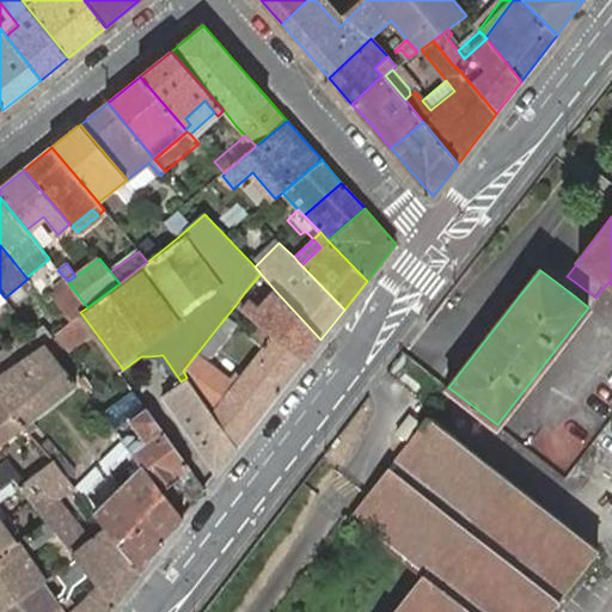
[(54,286),(61,294),(71,286),(68,281),(65,277),(54,286)]
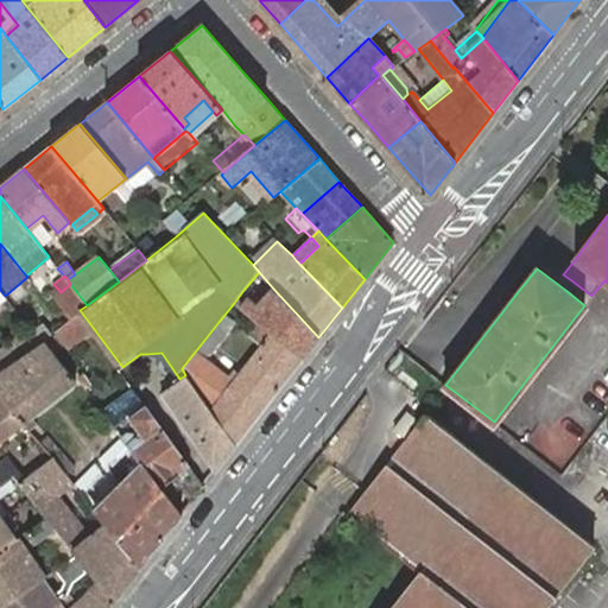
[(70,317),(76,312),(80,310),(87,305),(70,284),(61,292),(55,297),(70,317)]
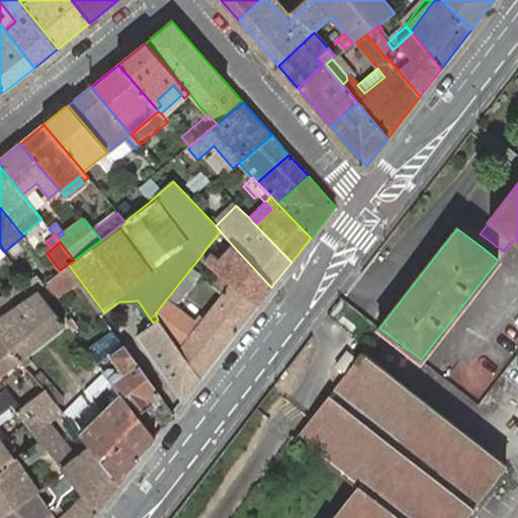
[(258,305),(271,287),(234,247),(230,251),(233,255),(223,264),(207,247),(199,258),(223,276),(230,282),(258,305)]
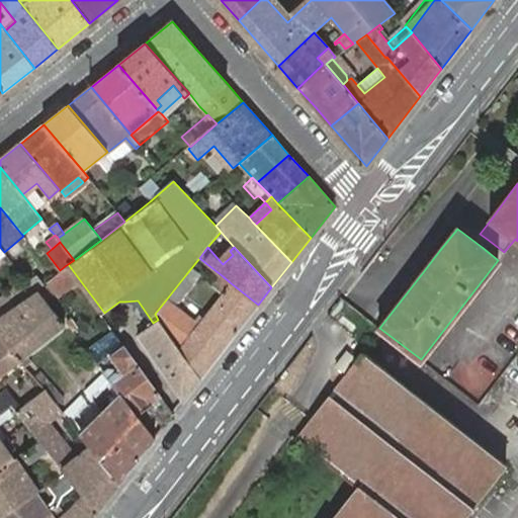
[(60,270),(46,282),(57,296),(77,282),(65,266),(60,270)]
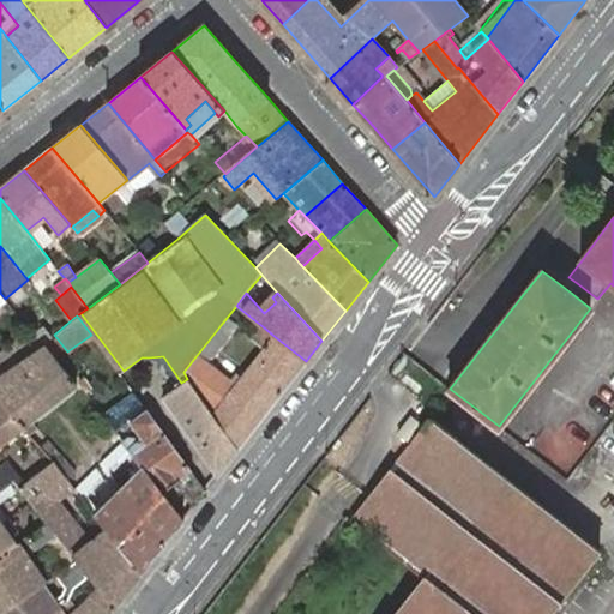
[(232,333),(221,325),(198,354),(205,360),(214,356),(232,333)]
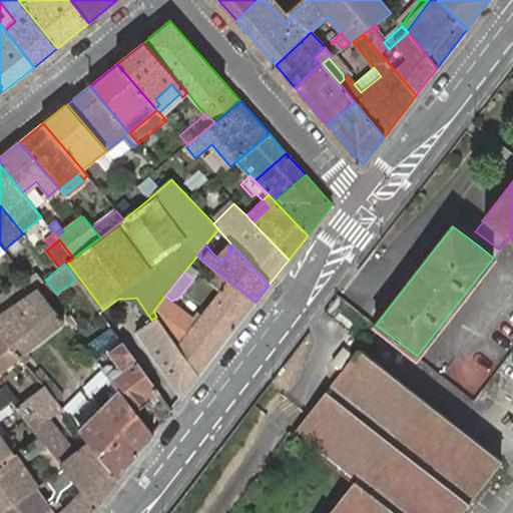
[(35,288),(43,281),(36,274),(28,280),(35,288)]
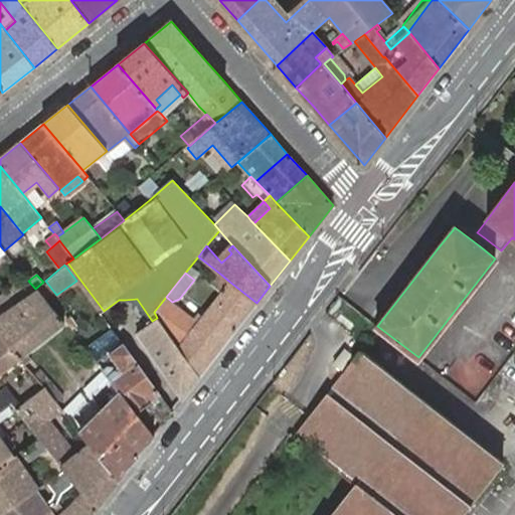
[(233,333),(256,303),(228,281),(221,275),(212,285),(220,292),(197,322),(172,302),(166,297),(154,312),(157,318),(199,377),(233,333)]
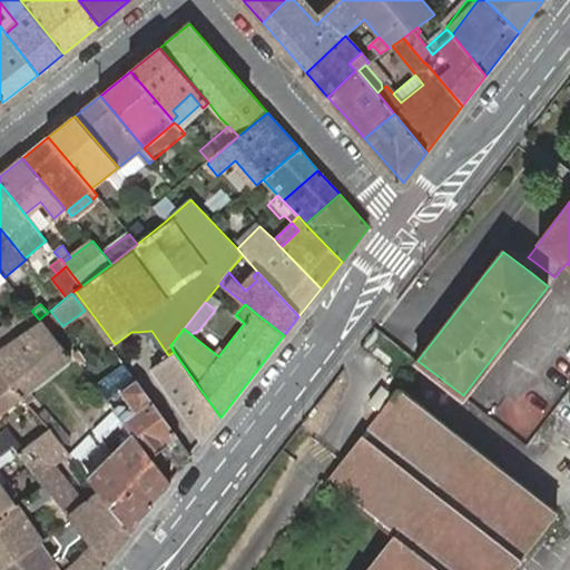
[(7,325),(16,336),(39,320),(31,311),(30,308),(7,325)]
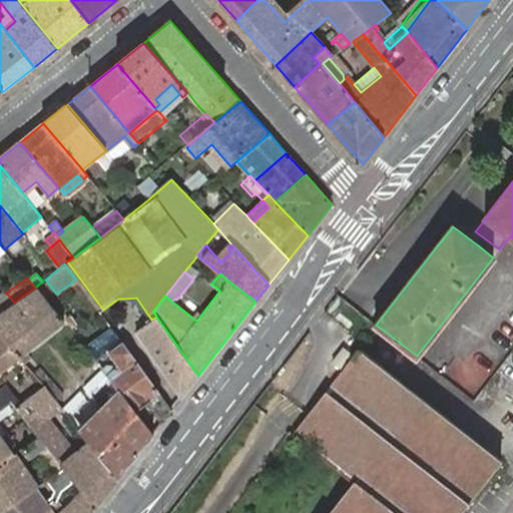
[(0,332),(20,358),(25,364),(32,358),(27,352),(64,321),(45,298),(52,292),(45,284),(38,289),(0,314),(0,332)]
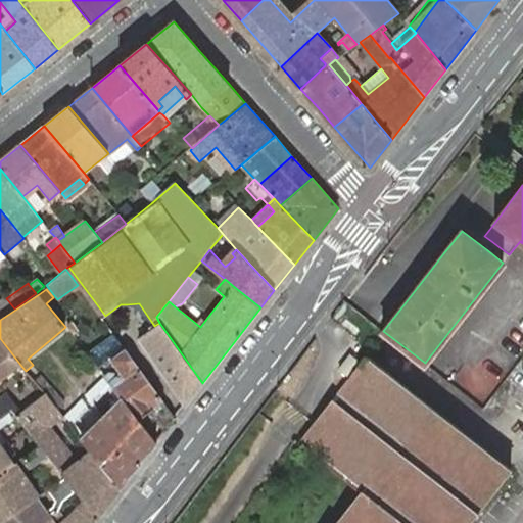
[(6,298),(0,301),(0,318),(14,308),(6,298)]
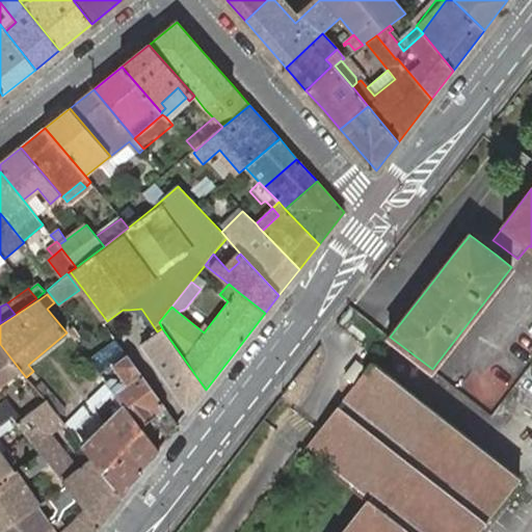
[(81,336),(74,325),(69,329),(76,339),(81,336)]
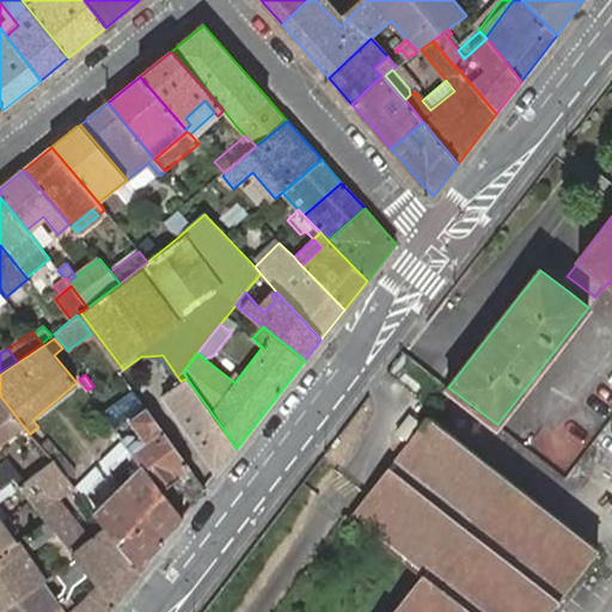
[(218,473),(237,448),(187,378),(181,381),(161,395),(218,473)]
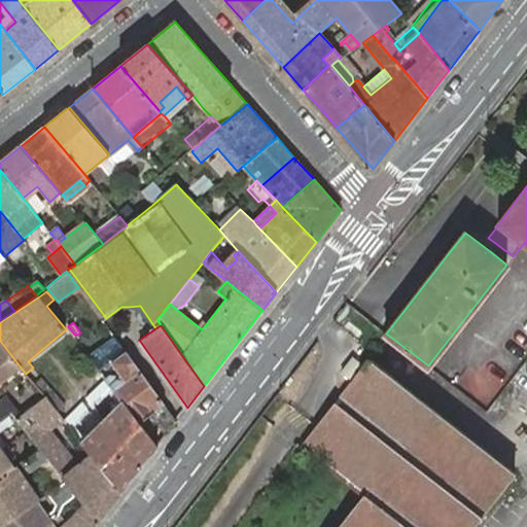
[(82,360),(89,355),(76,339),(70,343),(82,360)]
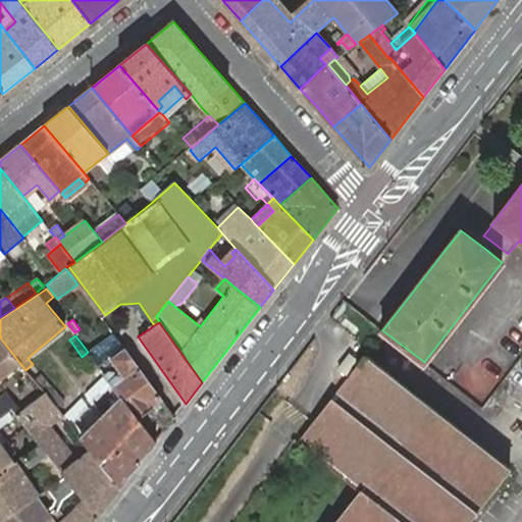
[(0,379),(20,364),(0,337),(0,379)]
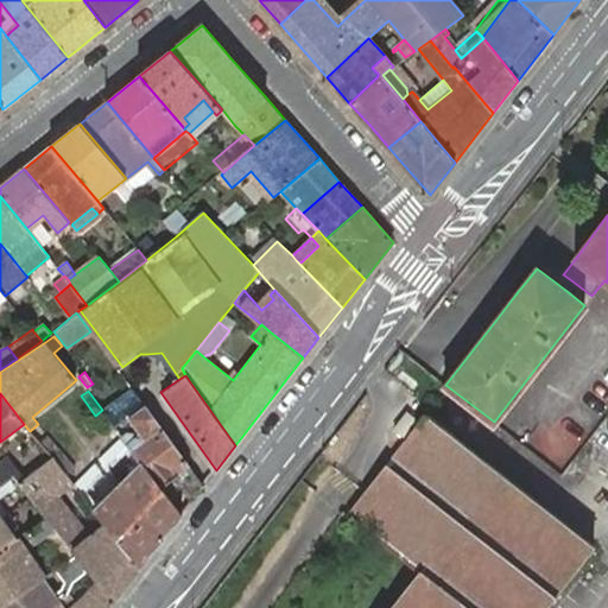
[(203,486),(145,406),(127,419),(137,431),(132,435),(127,434),(122,437),(127,444),(131,448),(143,463),(162,488),(176,477),(191,501),(203,486)]
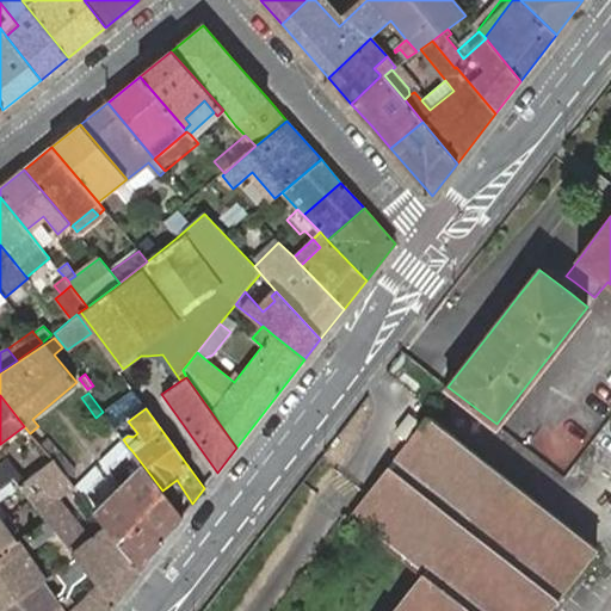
[(544,610),(593,549),(425,420),(353,513),(426,571),(393,610),(544,610)]
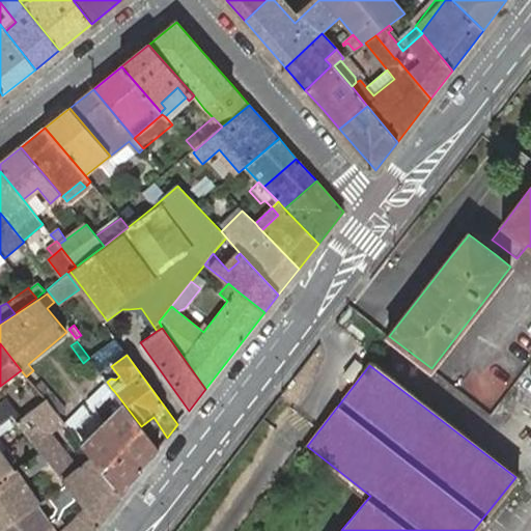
[(36,387),(47,400),(54,394),(43,382),(36,387)]
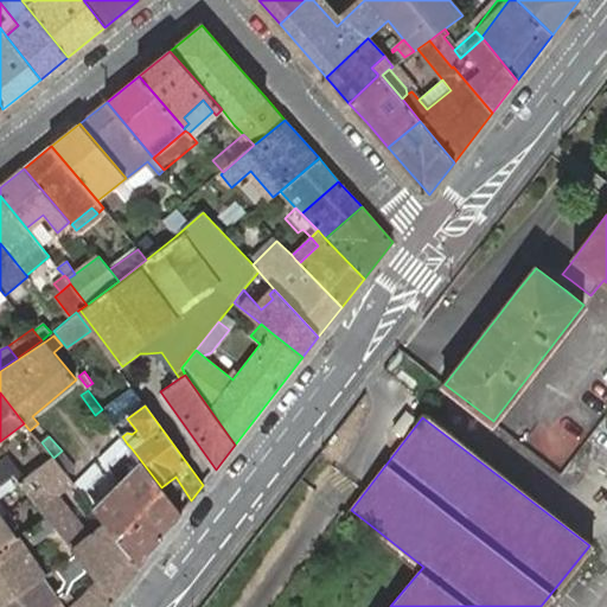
[(127,443),(122,436),(101,458),(106,465),(115,455),(127,443)]
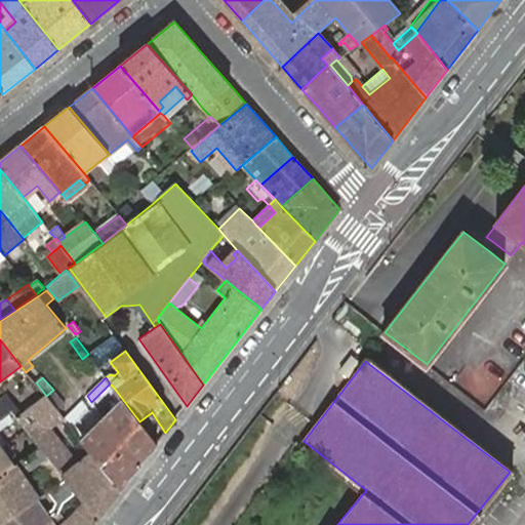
[(87,507),(98,519),(121,490),(92,454),(81,463),(74,453),(69,457),(55,439),(52,441),(43,430),(62,415),(46,396),(18,417),(41,448),(65,478),(66,479),(77,493),(87,507)]
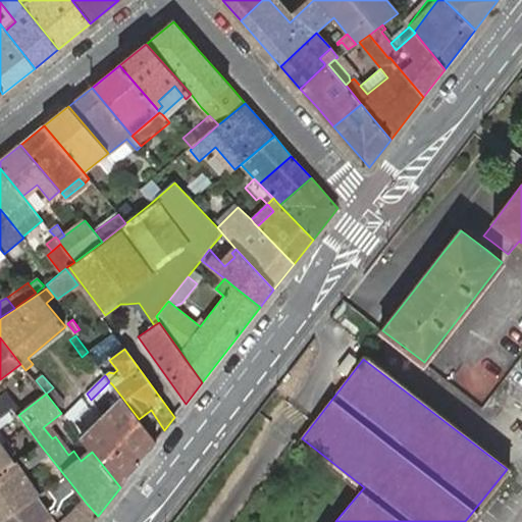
[(12,409),(3,397),(0,399),(0,412),(3,416),(12,409)]
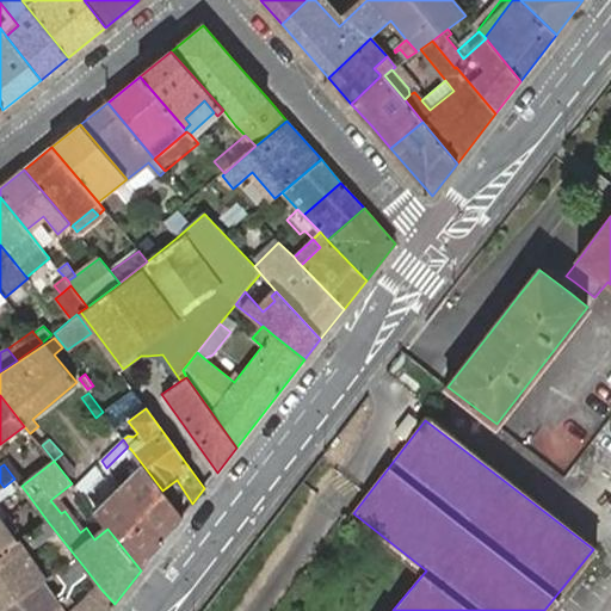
[(164,541),(183,517),(167,498),(162,491),(143,466),(122,487),(164,541)]
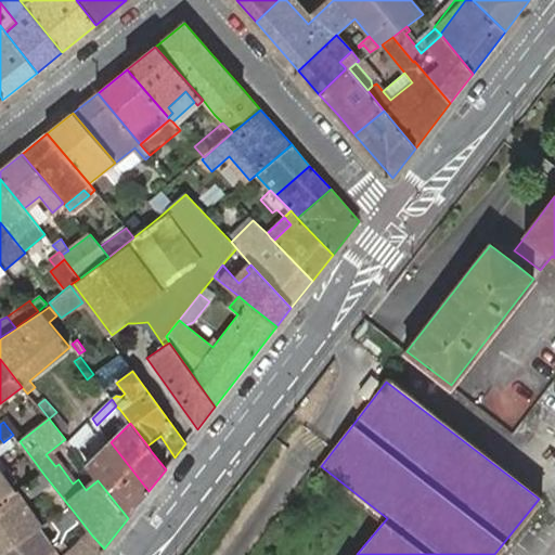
[(92,429),(87,424),(68,443),(73,449),(84,438),(92,429)]
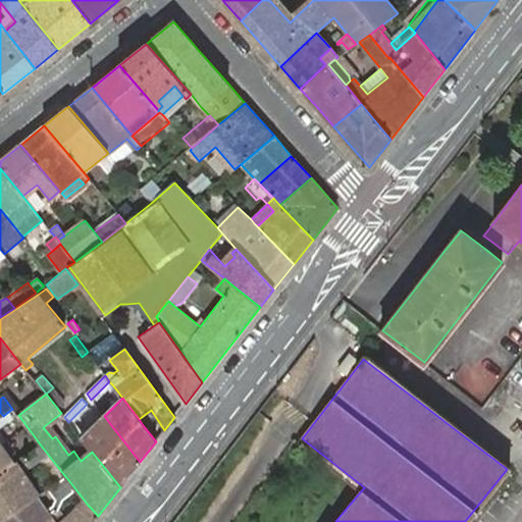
[(151,410),(139,419),(143,425),(154,416),(151,410)]
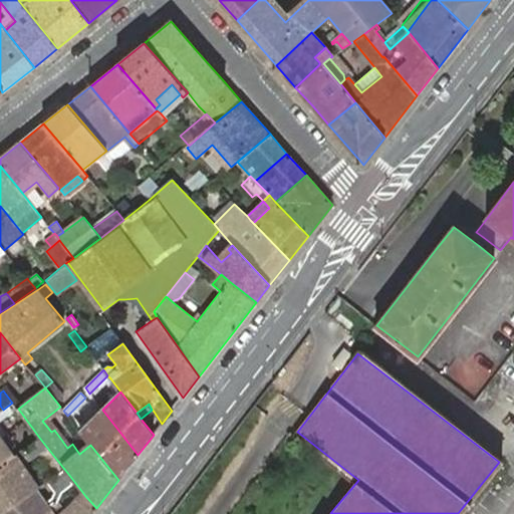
[(135,459),(138,455),(102,410),(98,414),(135,459)]
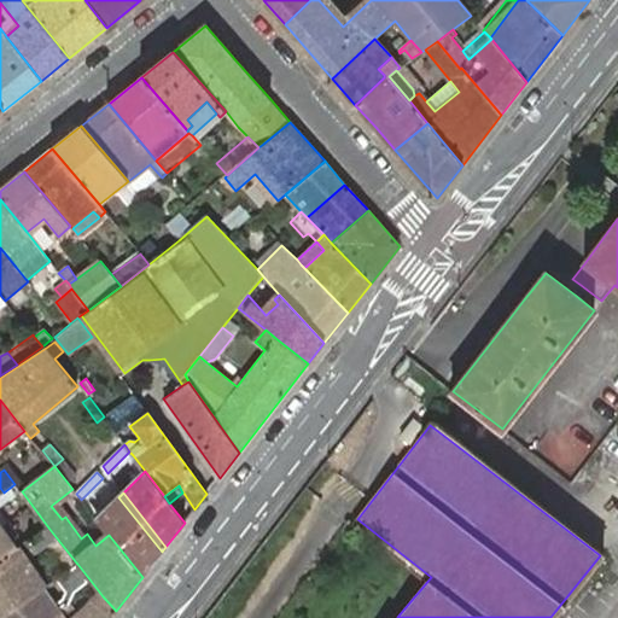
[(109,535),(143,577),(162,552),(118,497),(97,519),(105,529),(109,535)]
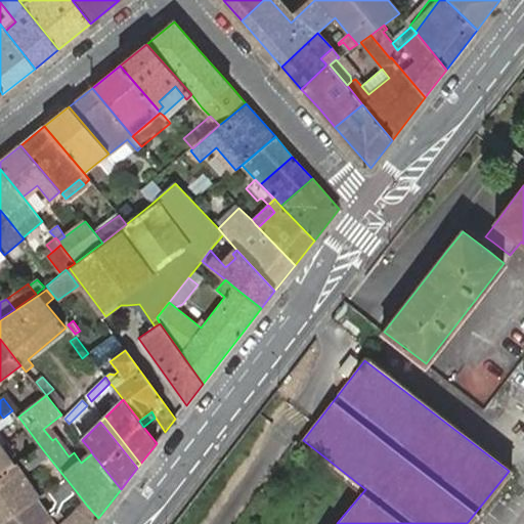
[(86,450),(89,448),(82,440),(80,438),(75,442),(81,449),(86,450)]
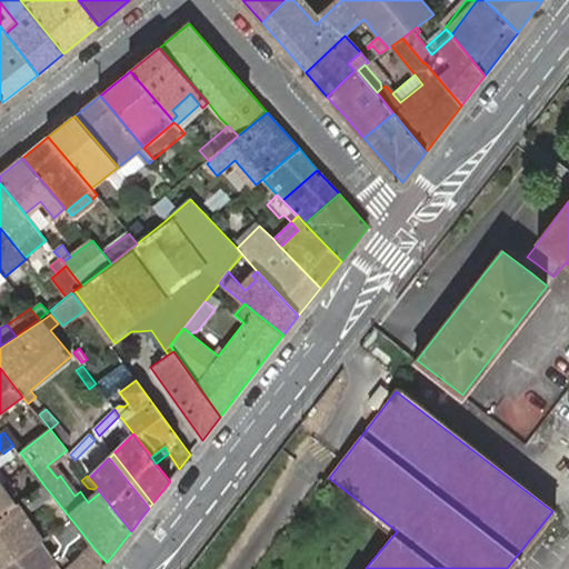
[(0,516),(15,507),(0,486),(0,516)]
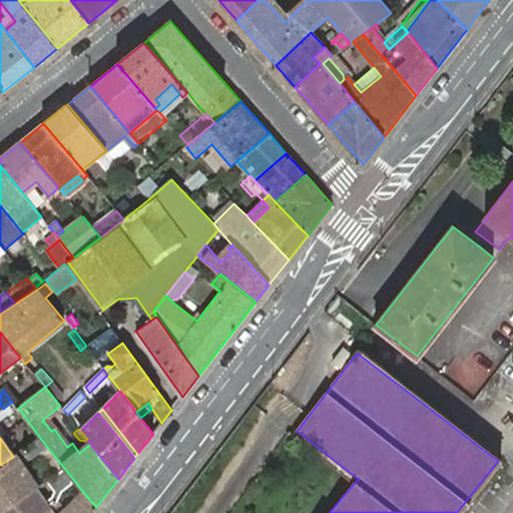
[(24,450),(30,458),(41,450),(43,453),(42,454),(52,469),(55,467),(58,471),(63,467),(40,438),(24,450)]
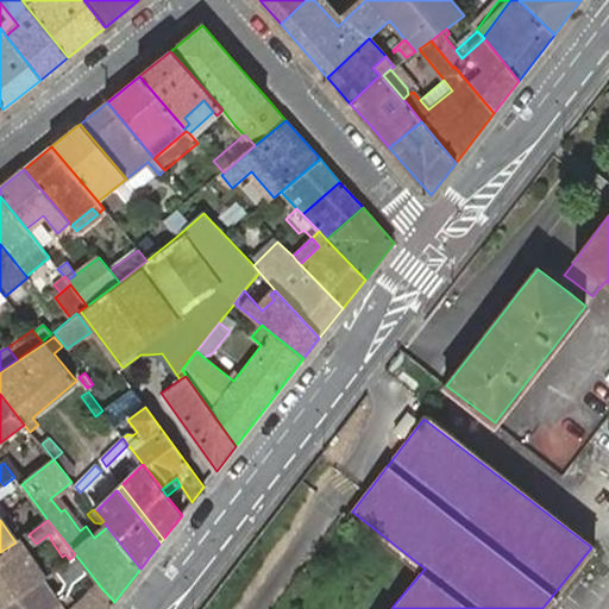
[(0,552),(0,608),(45,579),(25,551),(36,544),(29,534),(16,542),(0,552)]
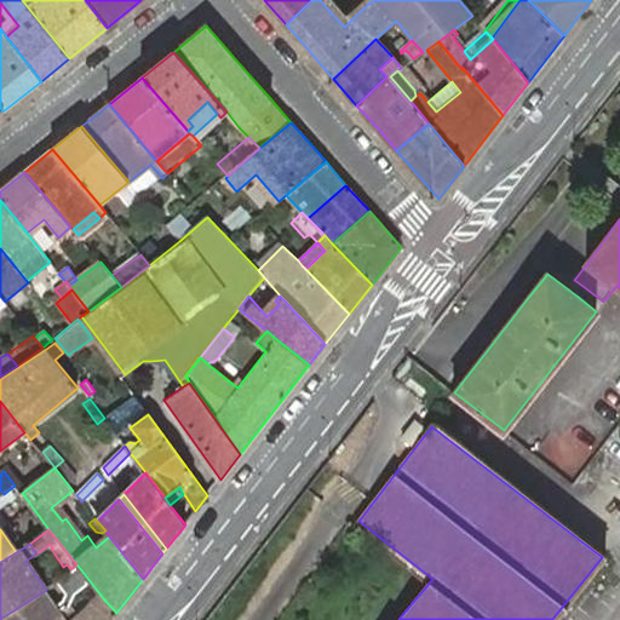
[(0,619),(56,619),(64,615),(62,612),(69,607),(65,602),(58,608),(46,590),(0,619)]
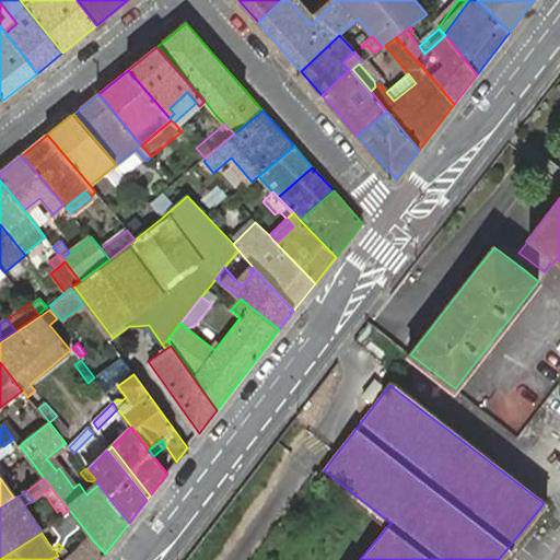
[(58,556),(50,559),(100,559),(105,553),(93,540),(80,551),(83,555),(77,559),(60,559),(59,559),(58,556)]
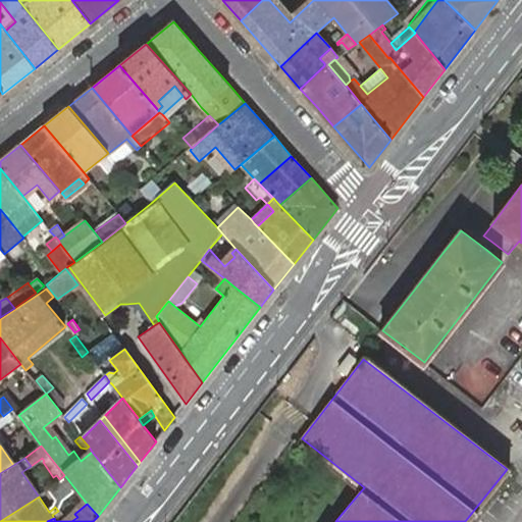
[(52,515),(54,518),(55,521),(62,515),(59,511),(58,511),(52,515)]
